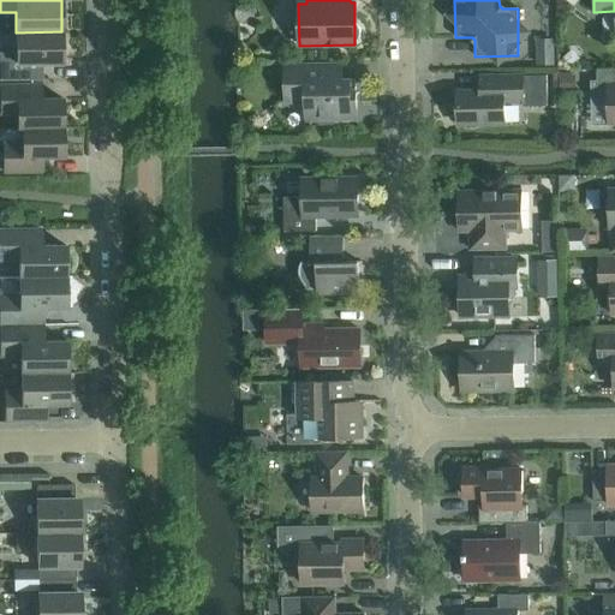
[(61,31),(16,33),(17,53),(0,53),(0,81),(42,81),(42,64),(63,64),(61,31)]
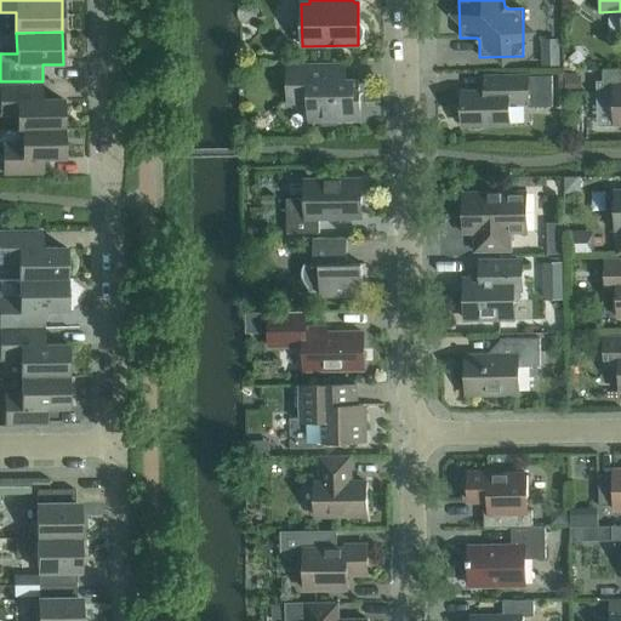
[(322,66),(286,66),(288,103),(308,103),(308,121),(360,120),(359,80),(346,80),(346,64),(322,66)]
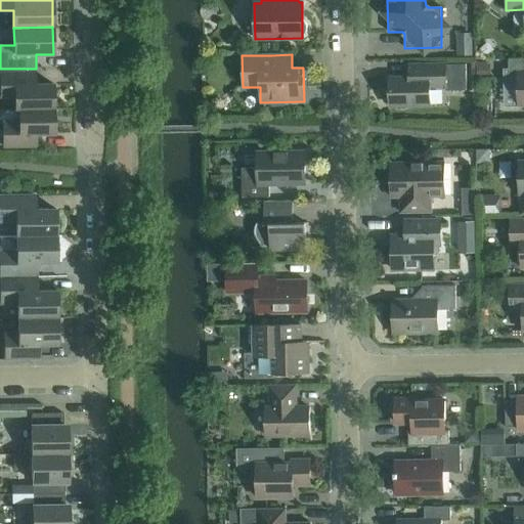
[(508,64),(503,64),(504,87),(518,87),(518,105),(523,105),(523,58),(508,59),(508,64)]
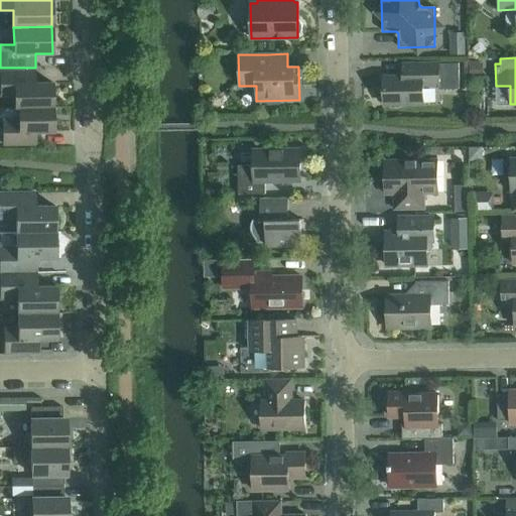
[(402,77),(383,77),(384,104),(388,104),(391,107),(399,107),(402,104),(423,104),(422,86),(438,86),(438,89),(460,89),(459,63),(438,63),(410,65),(401,65),(402,77)]
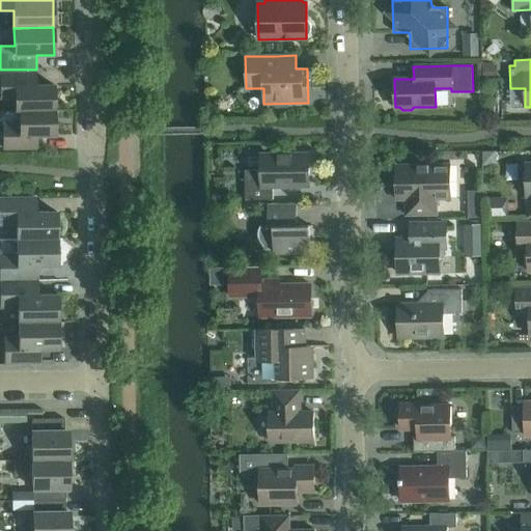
[(19,111),(54,110),(54,85),(27,86),(27,74),(0,74),(0,98),(15,98),(15,112),(19,112),(19,111)]
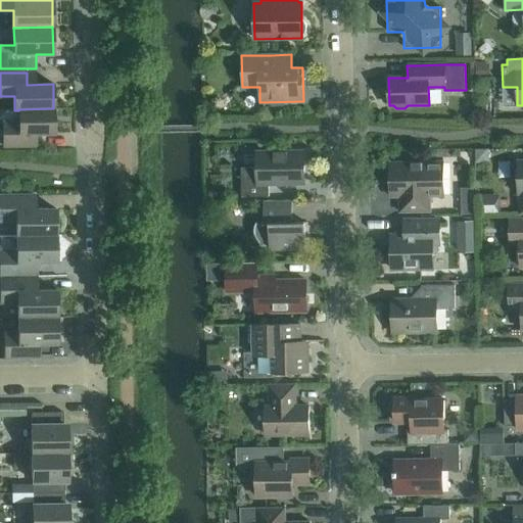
[(18,109),(18,110),(18,123),(2,123),(3,146),(30,146),(30,134),(54,133),(53,108),(18,109)]
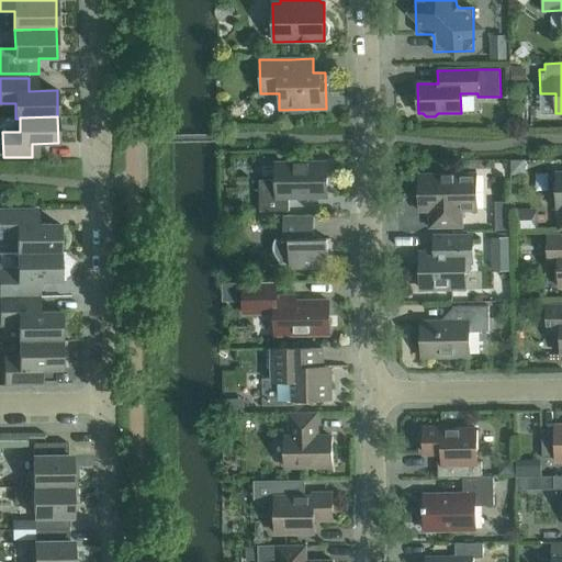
[(259,181),(259,212),(289,212),(289,199),(327,198),(326,163),(276,164),(276,180),(259,181)]
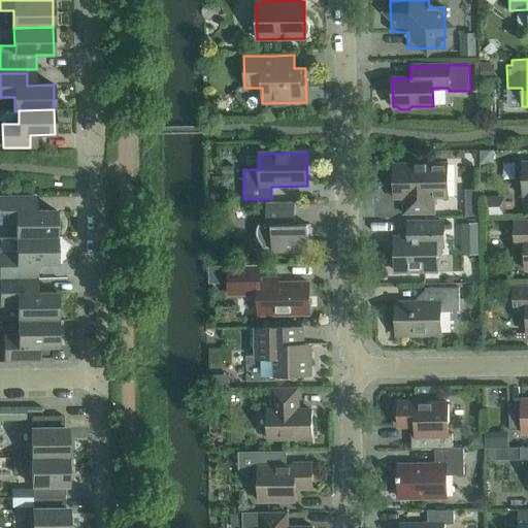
[(403,192),(403,215),(433,213),(433,198),(448,198),(447,164),(393,165),(394,193),(403,192)]
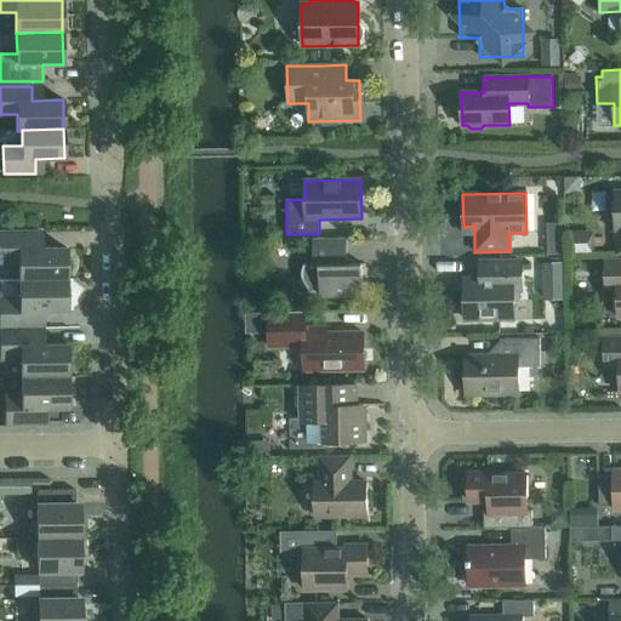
[(560,228),(559,249),(592,251),(593,229),(560,228)]
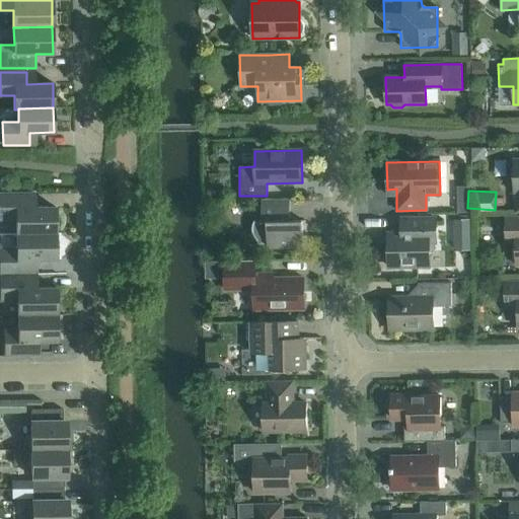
[(16,234),(56,233),(55,207),(34,208),(34,194),(0,194),(0,219),(16,219),(16,234)]
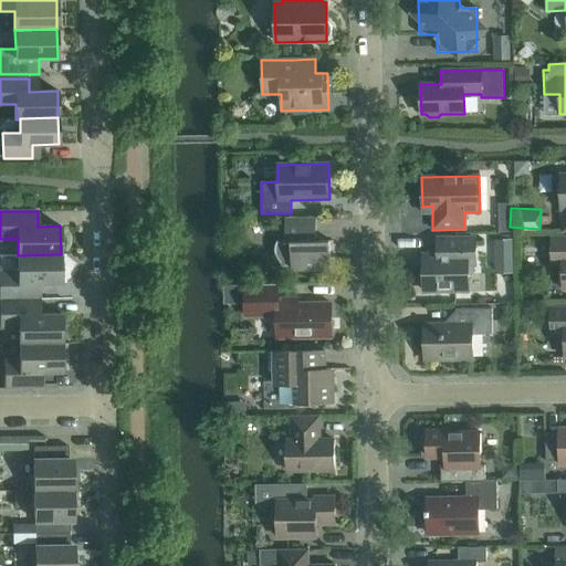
[(274,247),(274,250),(275,253),(276,258),(279,260),(281,263),(284,264),(287,266),(291,266),(291,272),(331,271),(329,241),(316,241),(316,218),(284,218),(285,243),(276,243),(274,247)]
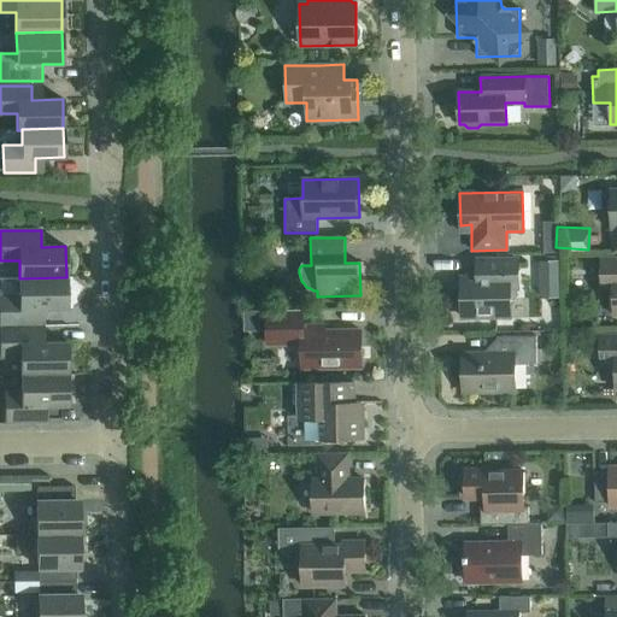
[(616,258),(600,259),(601,288),(612,287),(613,316),(616,315),(616,258)]
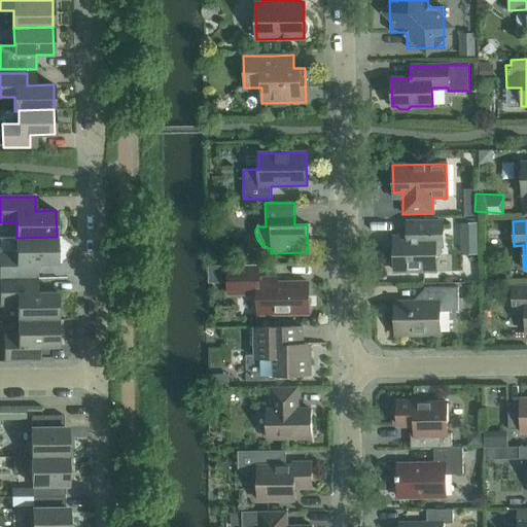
[(435,271),(435,256),(440,256),(442,253),(442,221),(414,222),(414,237),(394,238),(394,272),(435,271)]
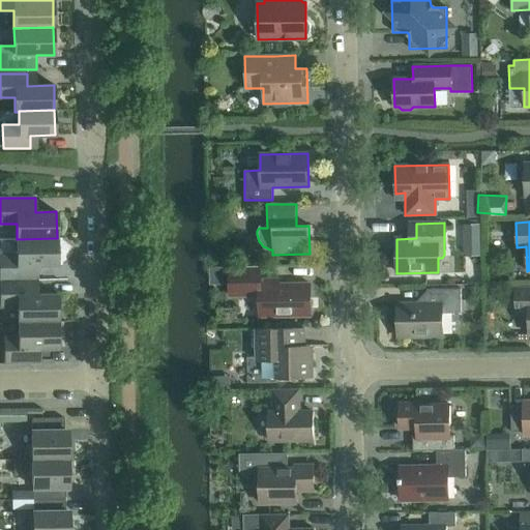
[(57,238),(17,239),(17,255),(0,255),(0,281),(36,281),(36,266),(57,265),(57,238)]
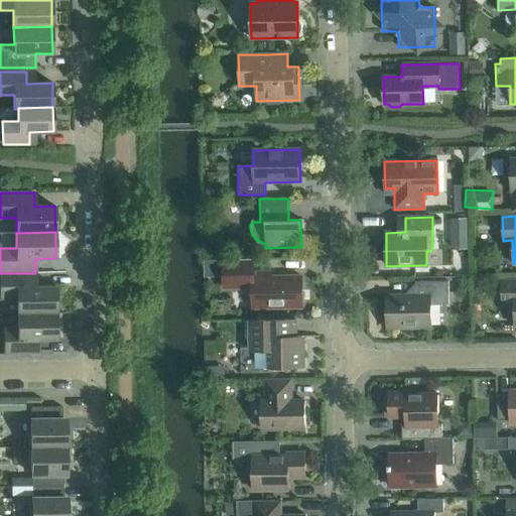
[(302,307),(301,276),(271,277),(271,271),(253,271),(253,260),(223,260),(224,288),(252,288),(252,308),(302,307)]
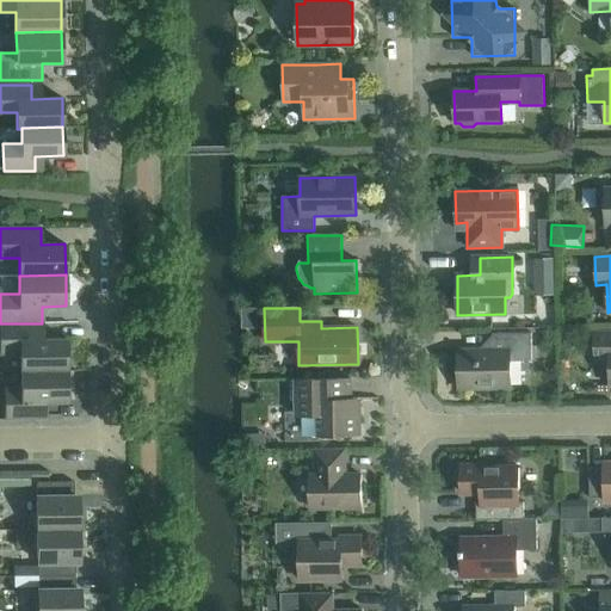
[(42,340),(42,323),(0,323),(0,327),(0,353),(20,353),(20,371),(67,370),(66,339),(42,340)]
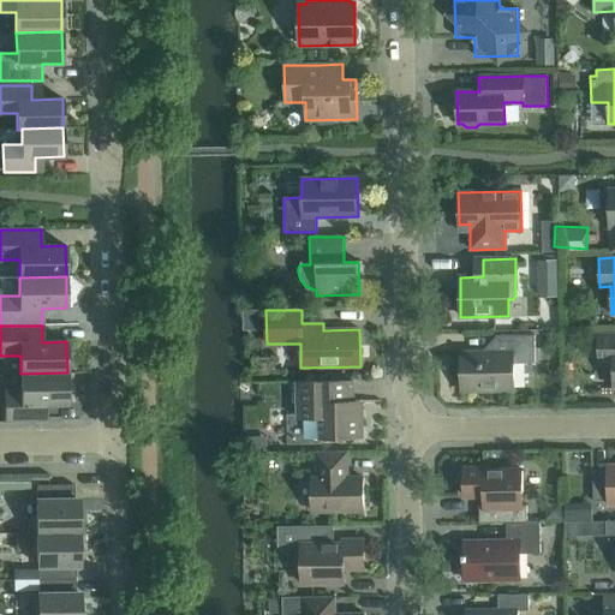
[(614,334),(598,335),(598,363),(613,362),(614,389),(614,388),(614,334)]
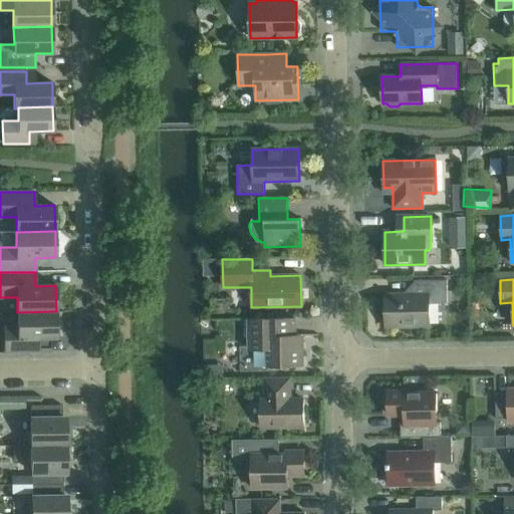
[(384,295),(386,327),(429,326),(429,304),(447,303),(447,280),(414,281),(414,294),(384,295)]
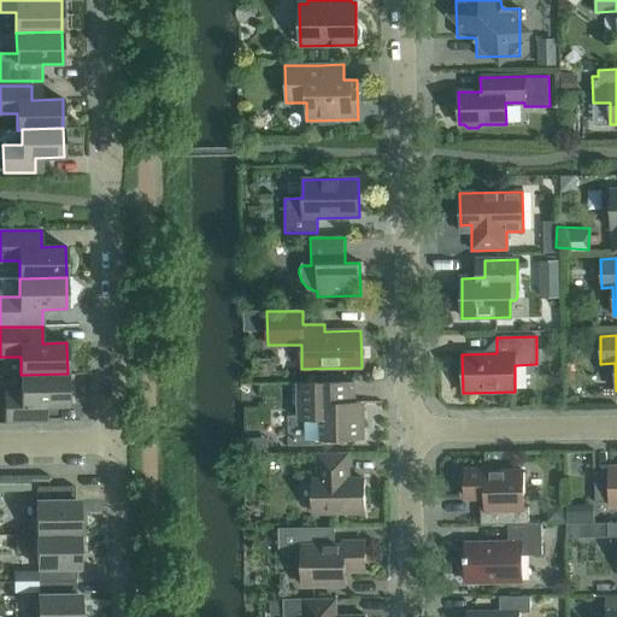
[(68,374),(21,375),(22,393),(5,393),(6,423),(46,422),(46,406),(68,405),(68,374)]
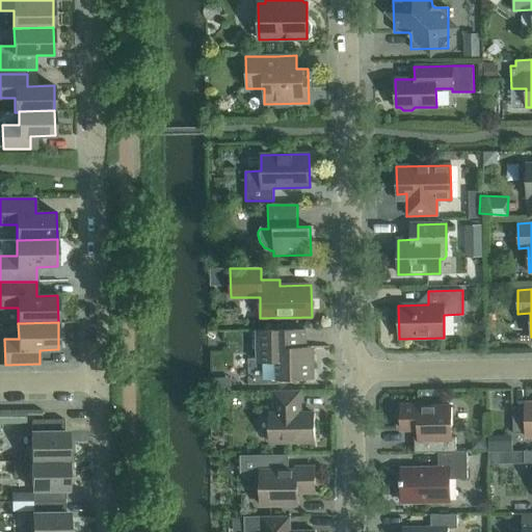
[(304,329),(253,330),(246,330),(247,349),(253,349),(253,358),(247,358),(248,384),(278,384),(277,379),(313,379),(312,347),(304,347),(304,329)]
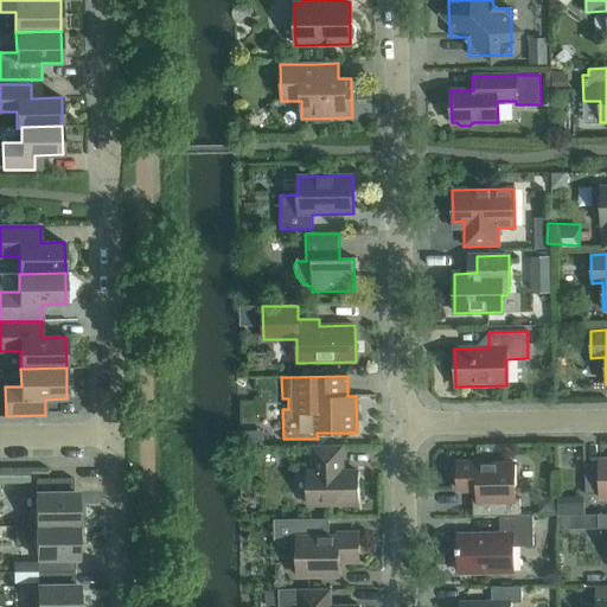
[(343,472),(342,448),(313,448),(313,472),(307,472),(308,505),(358,504),(357,471),(343,472)]
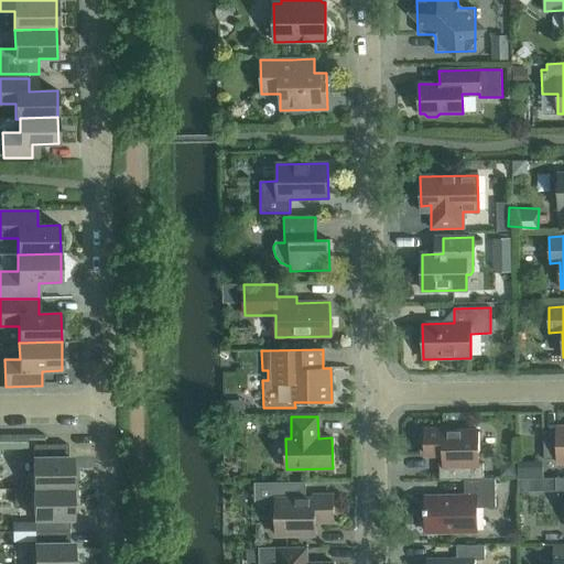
[(544,432),(544,459),(557,459),(557,464),(563,463),(563,426),(557,427),(557,432),(544,432)]
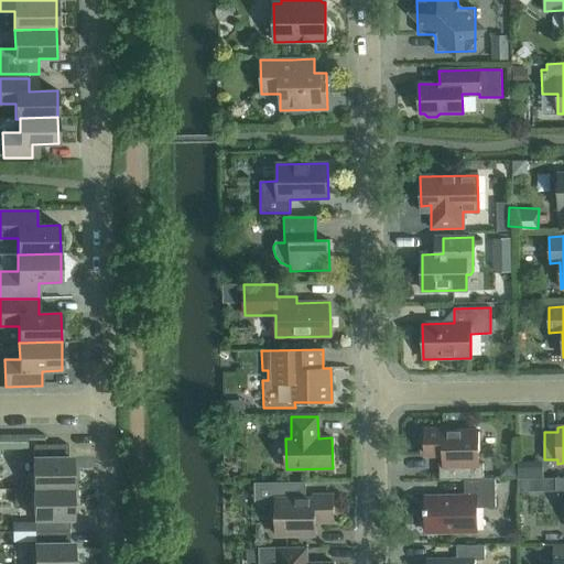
[(464,479),(484,479),(483,464),(478,464),(478,431),(444,431),(444,429),(424,430),(424,455),(438,454),(440,479),(464,479)]
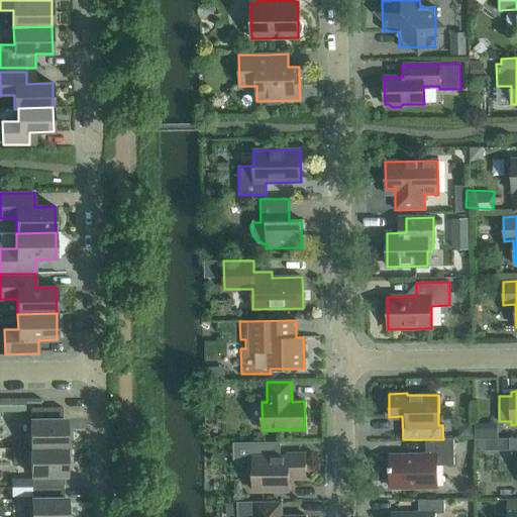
[(31,448),(67,447),(66,430),(63,430),(62,408),(30,408),(31,421),(30,421),(31,448)]
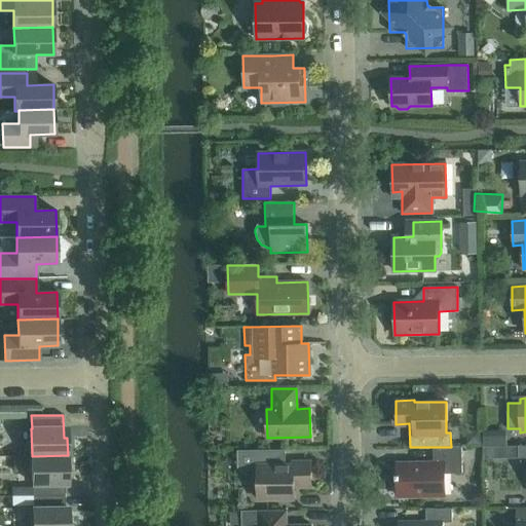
[(461,447),(451,447),(433,447),(434,462),(397,463),(397,497),(445,496),(444,474),(462,474),(461,447)]
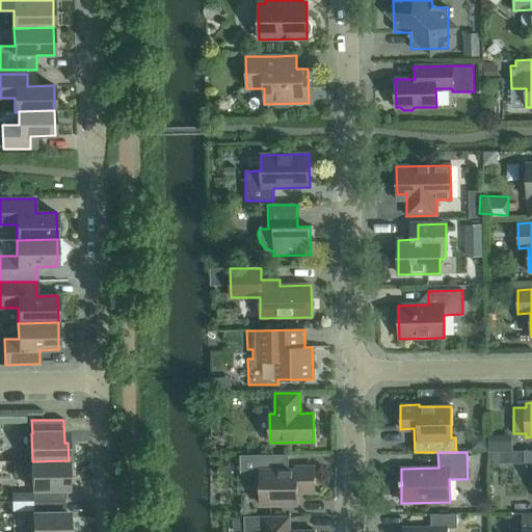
[(297,493),(314,493),(314,468),(288,468),(288,455),(240,455),(240,476),(260,475),(261,505),(297,505),(297,493)]
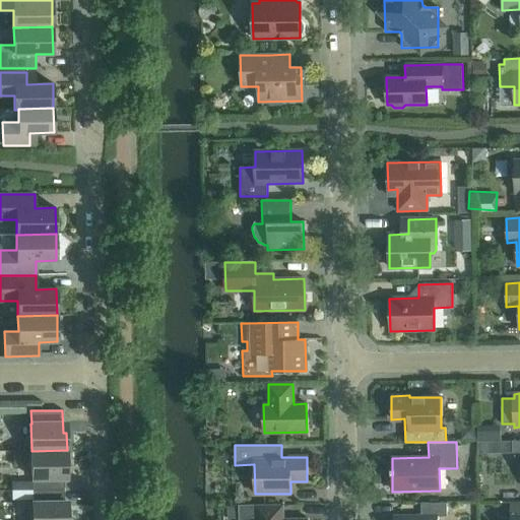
[(31,478),(33,481),(11,481),(11,491),(64,490),(63,468),(67,468),(67,450),(31,451),(31,478)]
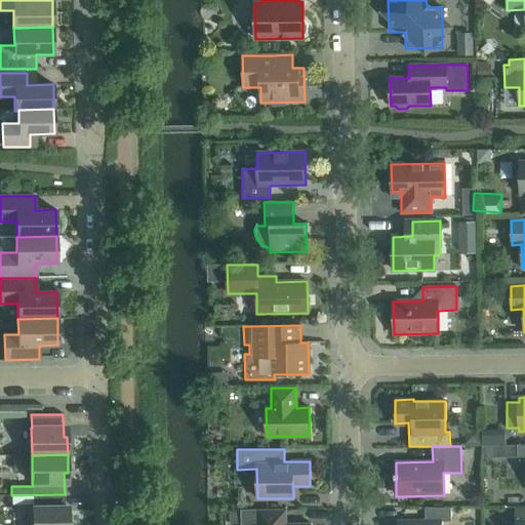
[(65,494),(11,495),(11,505),(33,505),(33,508),(32,508),(32,524),(68,524),(69,517),(65,517),(65,494)]
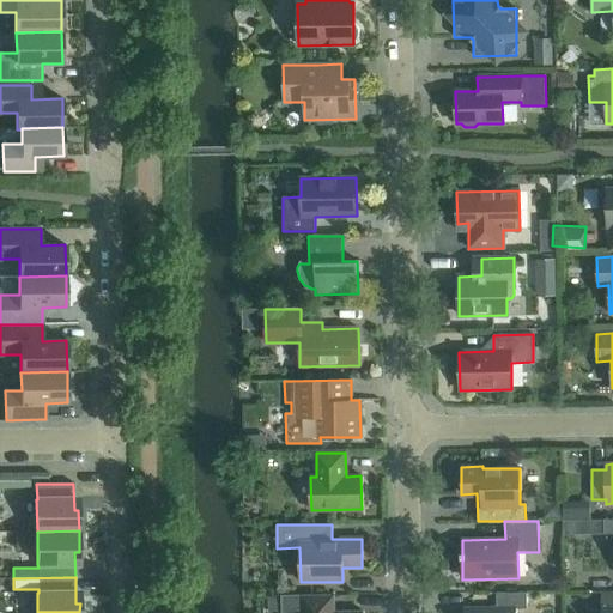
[(612,612),(612,590),(589,592),(589,593),(601,593),(601,610),(602,610),(602,612),(612,612)]
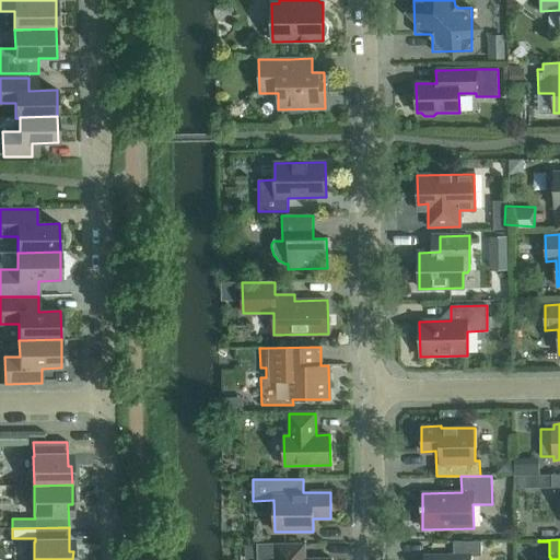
[(423,556),(422,559),(470,559),(471,556),(481,556),(481,541),(453,541),(454,555),(423,556)]
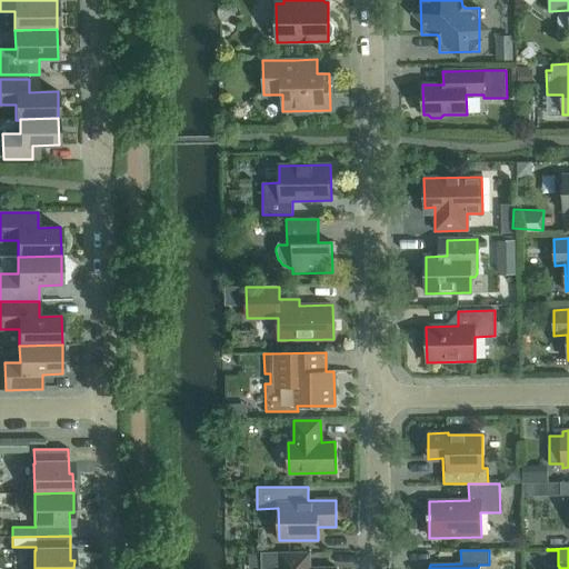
[(309,553),(280,553),(262,553),(262,568),(279,568),(278,568),(336,568),(337,568),(310,568),(309,553)]
